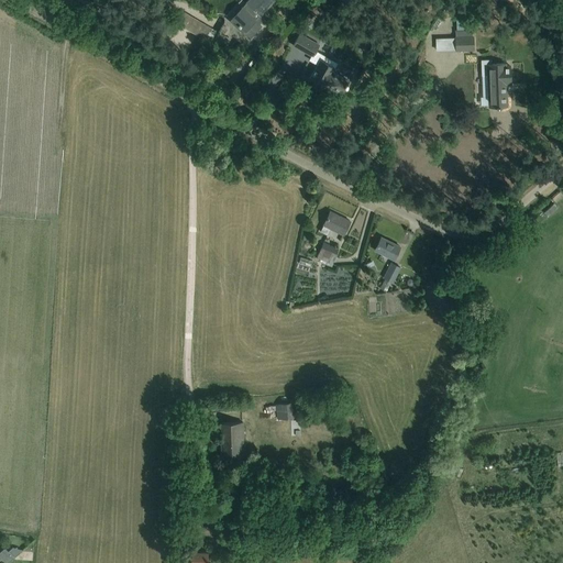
[(247,0),(229,21),(249,40),(269,18),(263,12),(273,0),(247,0)]
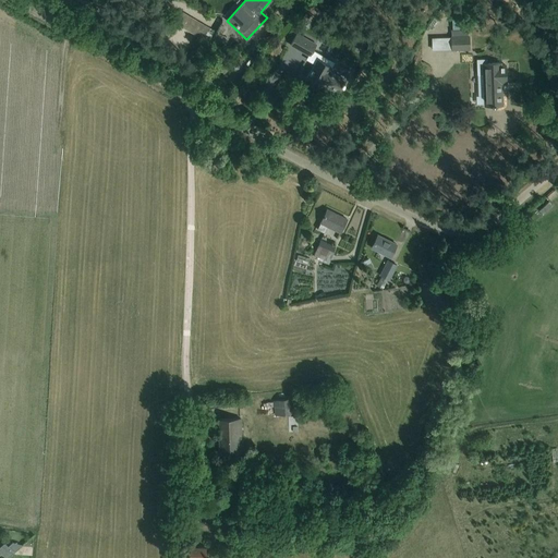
[(173,22),(207,43),(214,31),(180,11),(173,22)]
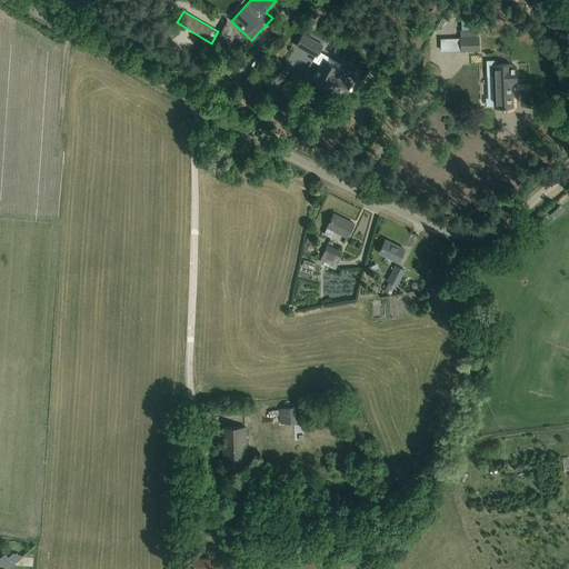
[(311,61),(320,66),(312,79),(327,87),(329,85),(345,93),(348,88),(349,88),(351,86),(350,85),(351,82),(335,72),(340,63),(319,51),(322,45),(302,33),(295,47),(313,57),(311,61)]
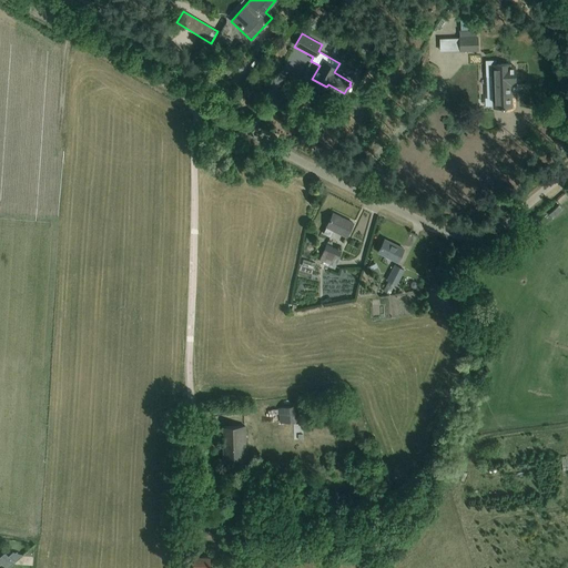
[(477,48),(477,37),(459,38),(459,49),(477,48)]
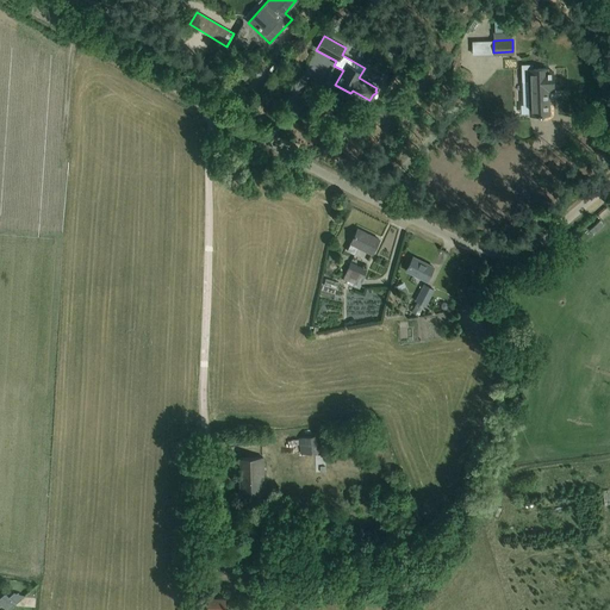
[(256,73),(267,61),(259,54),(248,64),(256,73)]
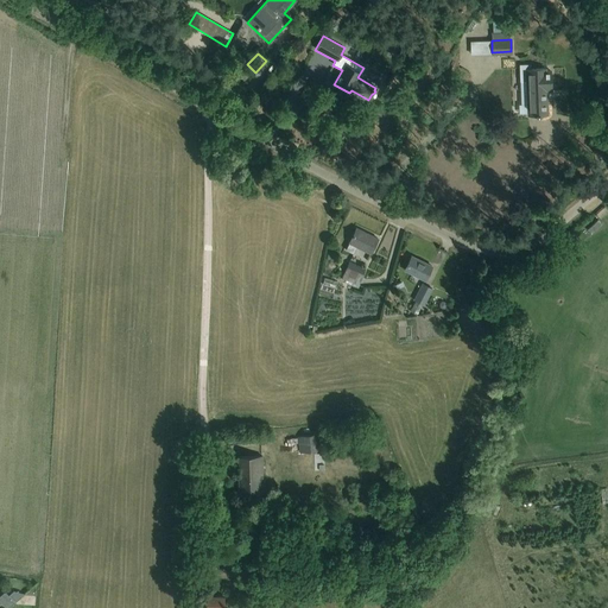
[(252,71),(240,61),(228,74),(239,84),(252,71)]
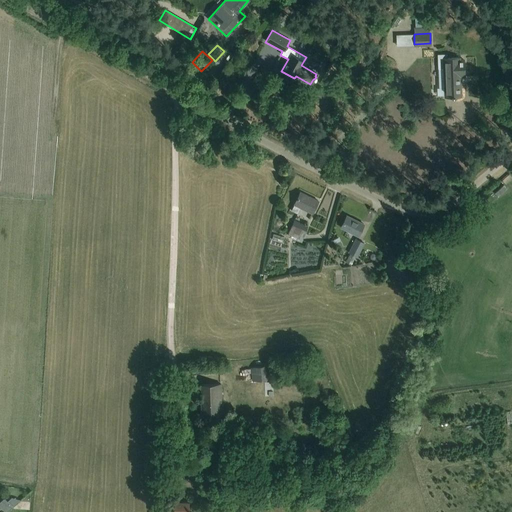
[(464,76),(464,66),(463,60),(459,60),(459,58),(443,58),(445,97),(461,96),(460,83),(458,83),(458,77),(464,76)]
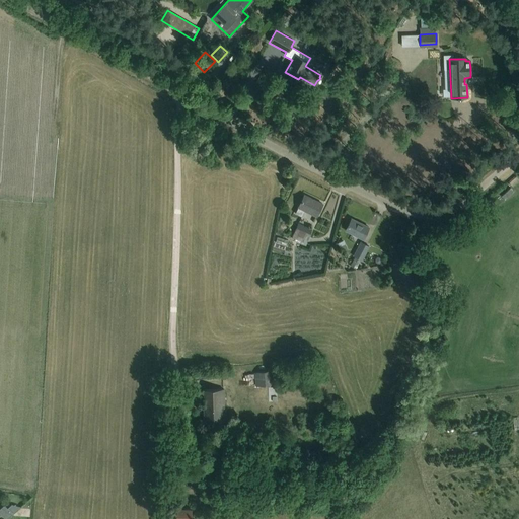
[(299,204),(295,213),(301,216),(304,211),(316,217),(317,213),(322,204),(304,195),(299,204)]
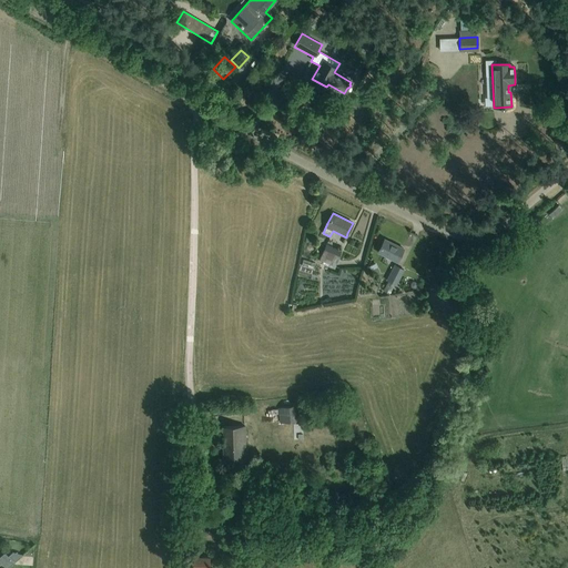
[(379,249),(377,253),(396,262),(398,259),(403,249),(384,239),(379,249)]
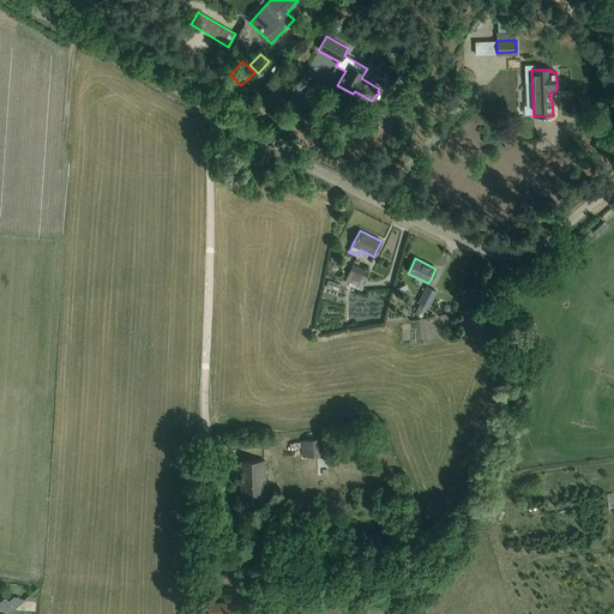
[(351,265),(344,281),(361,288),(368,272),(351,265)]
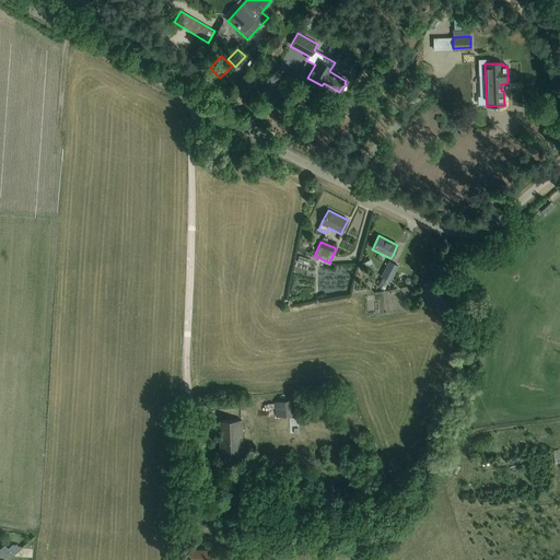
[(363,263),(365,266),(368,265),(371,271),(375,269),(370,259),(363,263)]
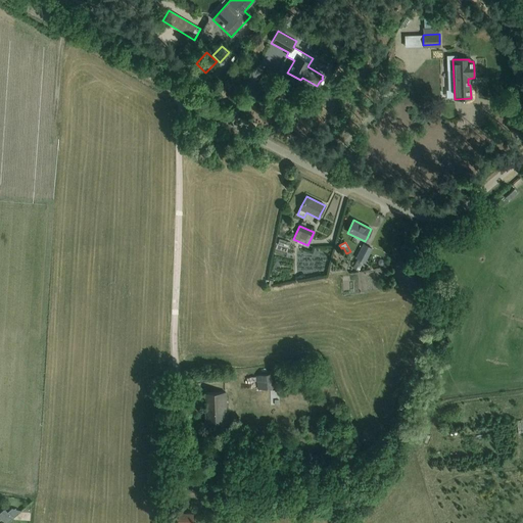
[(363,243),(355,257),(366,263),(373,248),(363,243)]
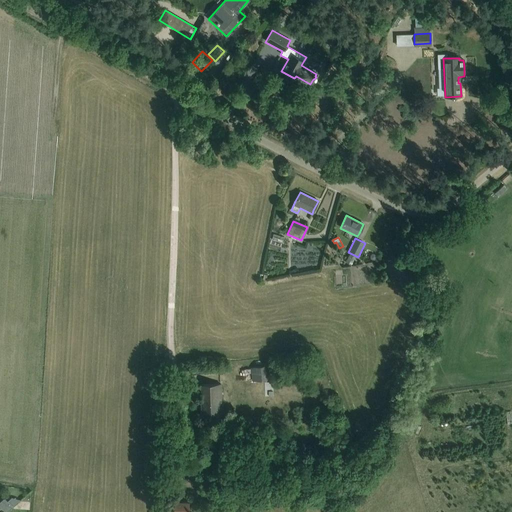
[(259,367),(250,368),(252,381),(273,379),(271,365),(264,366),(259,367)]
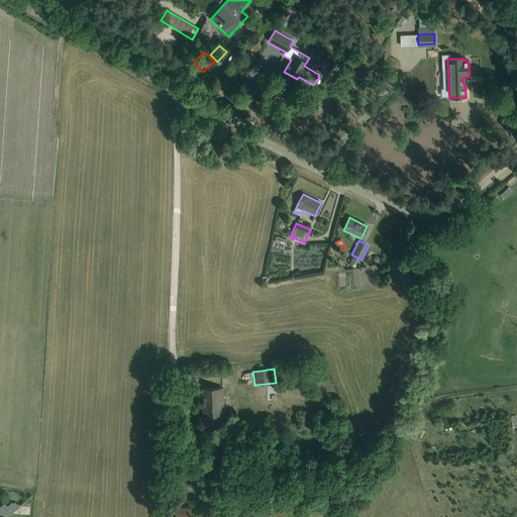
[(212,388),(202,388),(203,421),(213,421),(222,420),(222,412),(222,408),(224,408),(223,387),(212,388)]
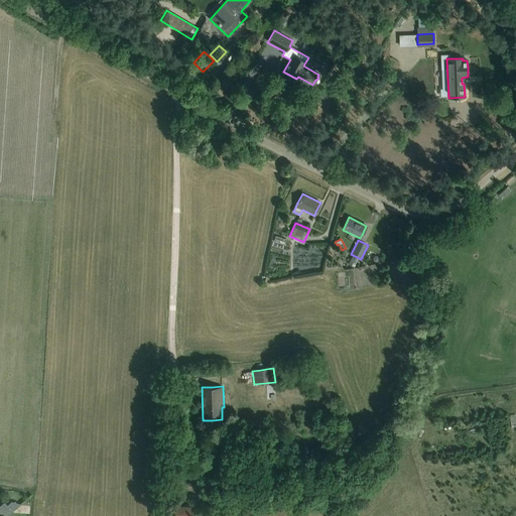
[(171,477),(160,477),(160,487),(170,487),(171,477)]
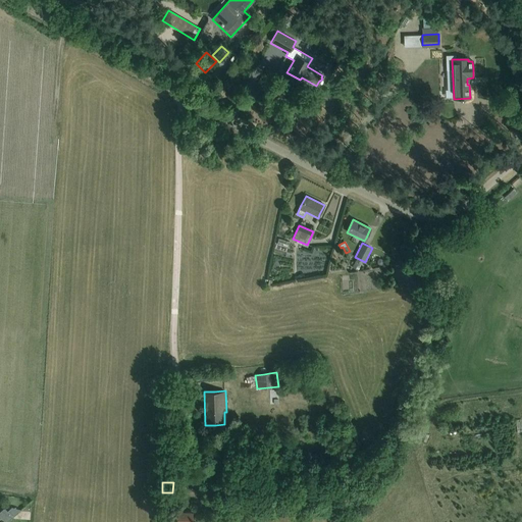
[(311,497),(314,503),(320,501),(318,494),(311,497)]
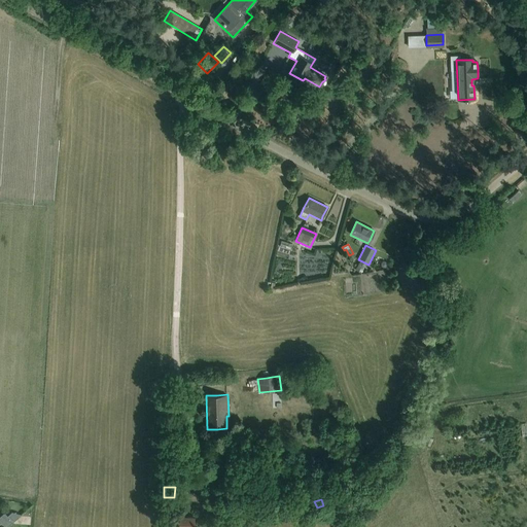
[(7,516),(0,522),(4,526),(6,526),(12,522),(7,516)]
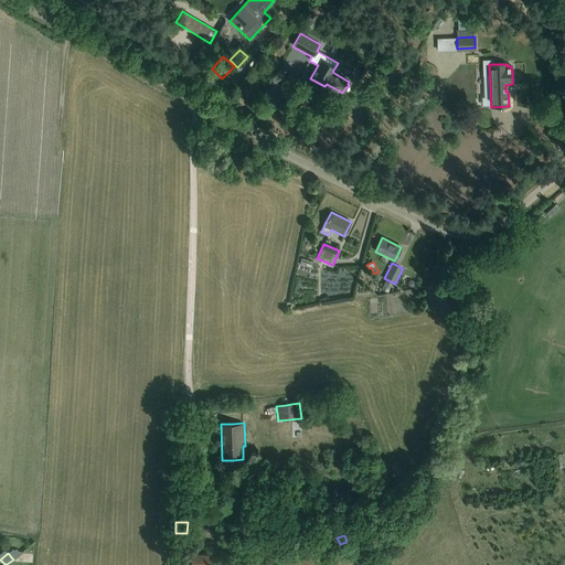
[(190,564),(208,564),(209,554),(190,554),(190,564)]
